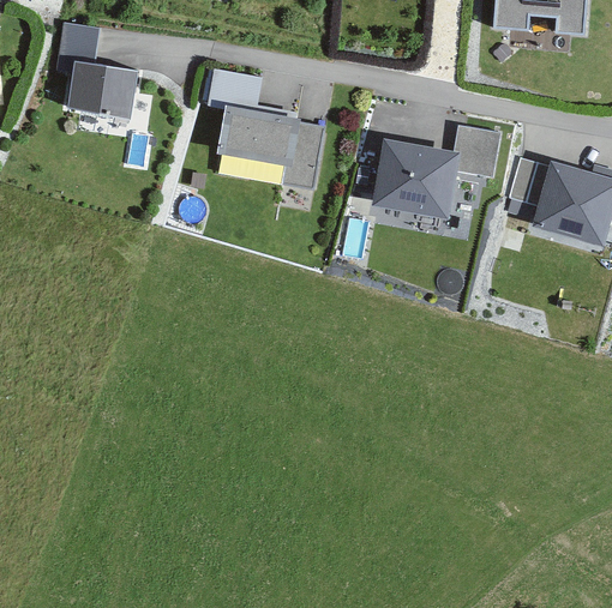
[(495,0),(492,31),(587,38),(589,0),(495,0)]
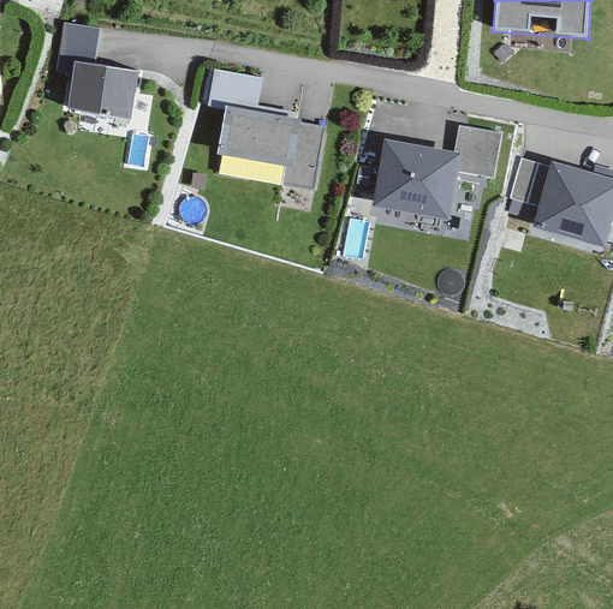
[(99,27),(64,22),(57,71),(72,73),(67,106),(131,115),(138,67),(94,60),(99,27)]
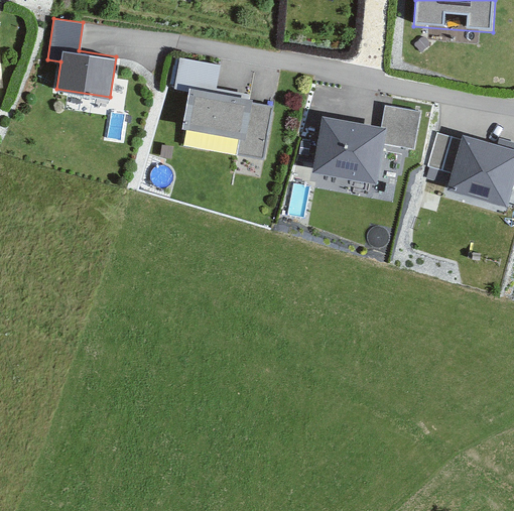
[(221,66),(179,57),(173,90),(188,93),(182,126),(239,138),(236,153),(265,159),(276,104),(215,92),(221,66)]
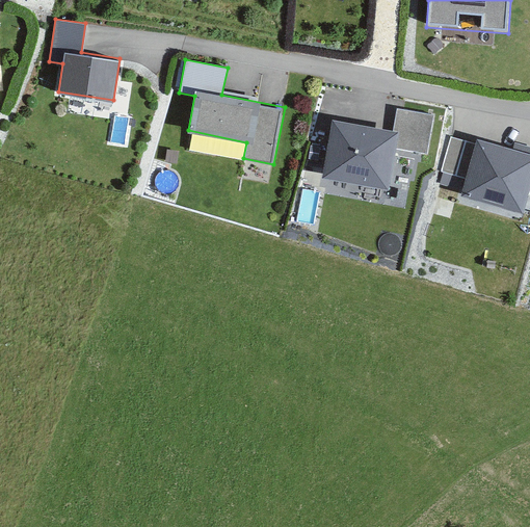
[(323,175),(409,190),(425,161),(433,114),(397,108),(394,130),(333,120),(323,175)]
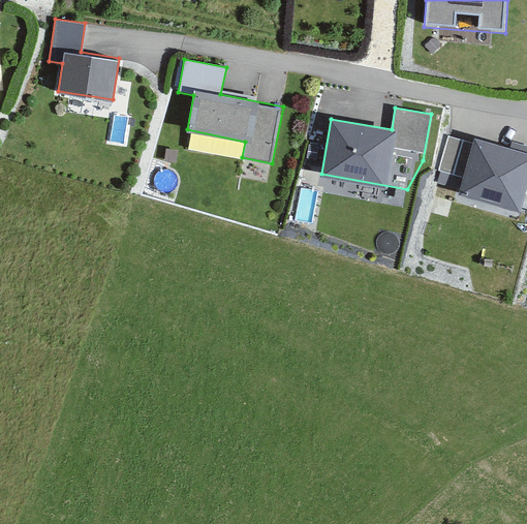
[(509,148),(474,136),(472,143),(450,135),(439,167),(465,176),(459,193),(518,212),(526,183),(526,147),(512,142),(509,148)]
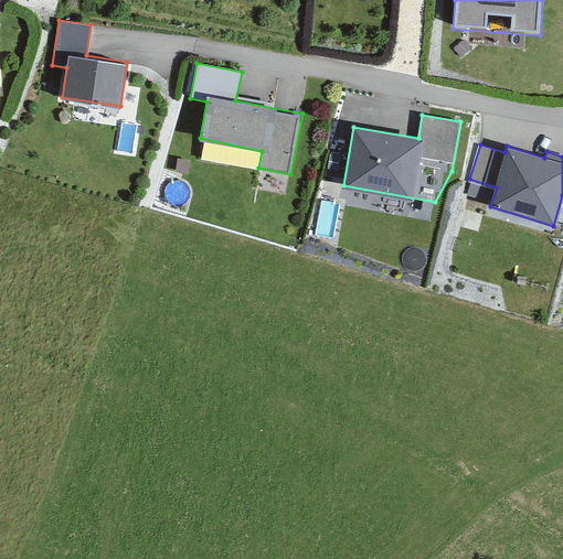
[(189,159),(177,158),(174,171),(188,172),(189,159)]
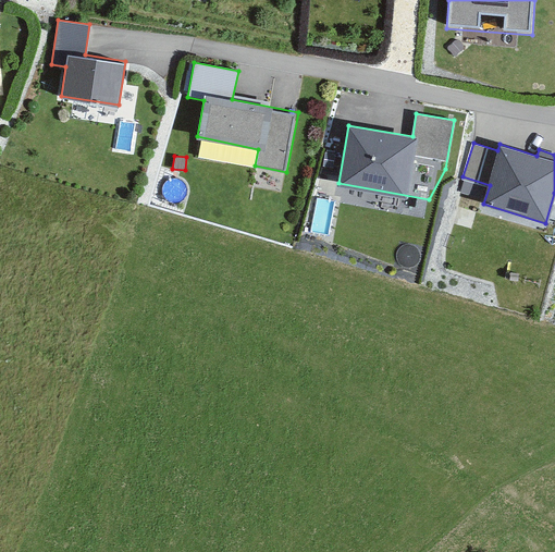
All buildings are outlined.
